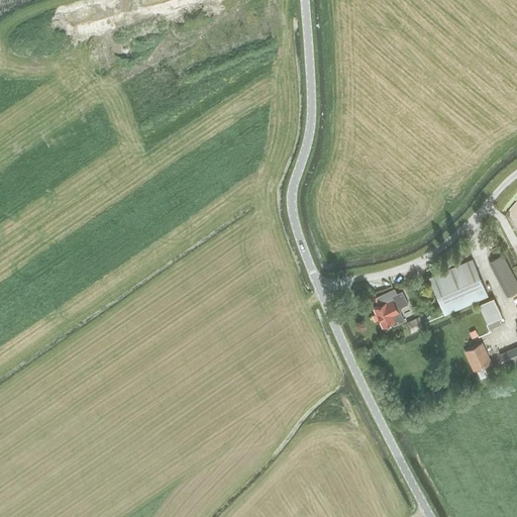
[(502,254),(489,262),(507,297),(516,290),(516,284),(509,269),(502,254)]
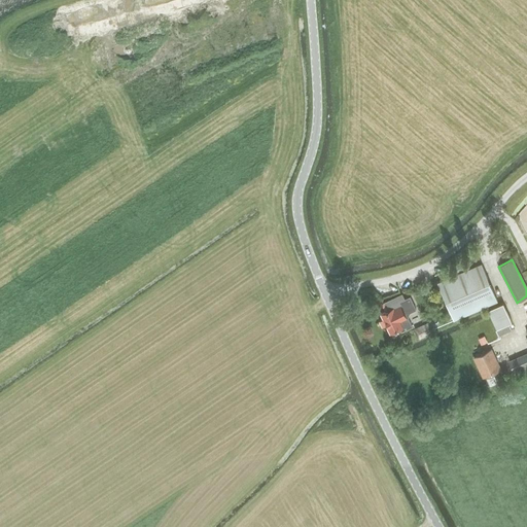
[(497,301),(481,262),(436,282),(454,320),(497,301)]
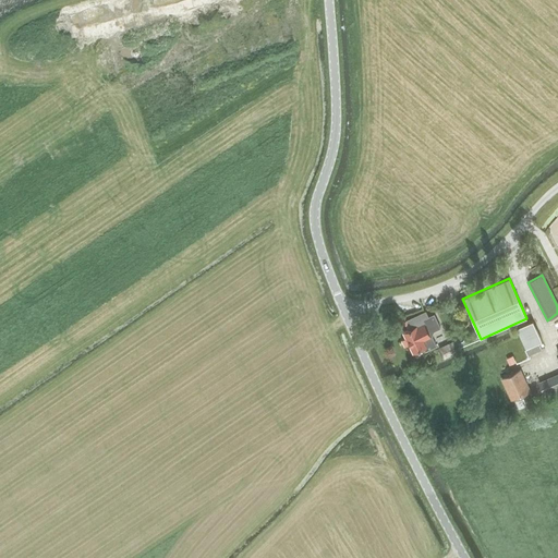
[(409,344),(413,352),(424,348),(425,351),(436,346),(432,337),(434,331),(440,328),(434,314),(428,316),(426,311),(404,322),(409,330),(403,332),(405,338),(401,340),(404,347),(409,344)]
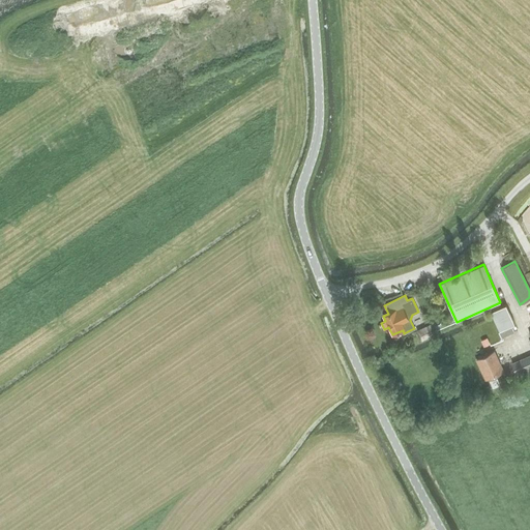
[(505,304),(491,312),(499,331),(498,331),(501,336),(514,331),(511,325),(514,324),(505,304)]
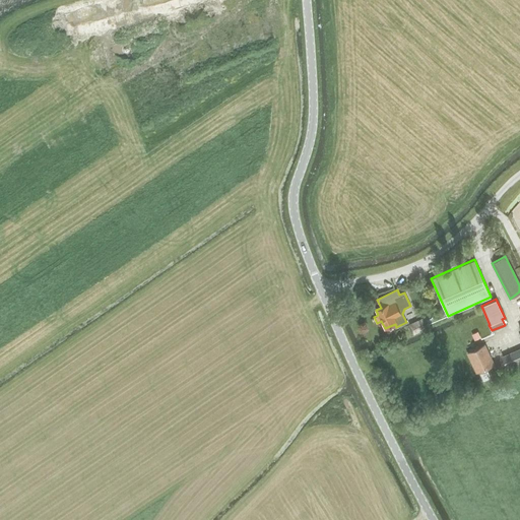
[(421,319),(410,325),(413,332),(426,327),(421,319)]
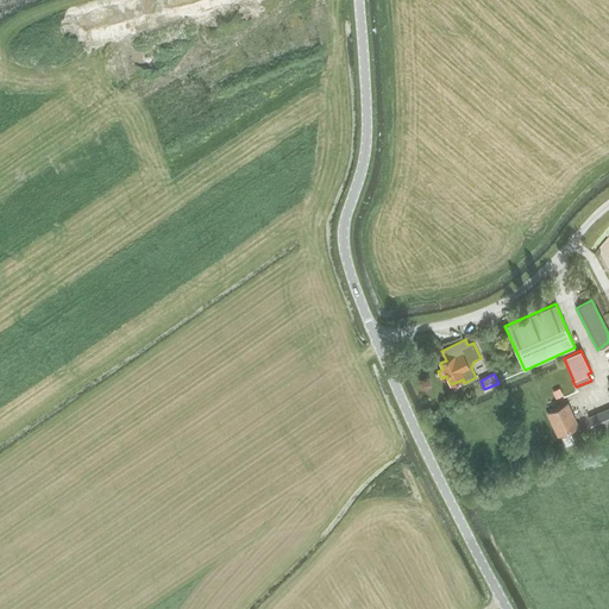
[(553,391),(556,399),(563,395),(559,388),(553,391)]
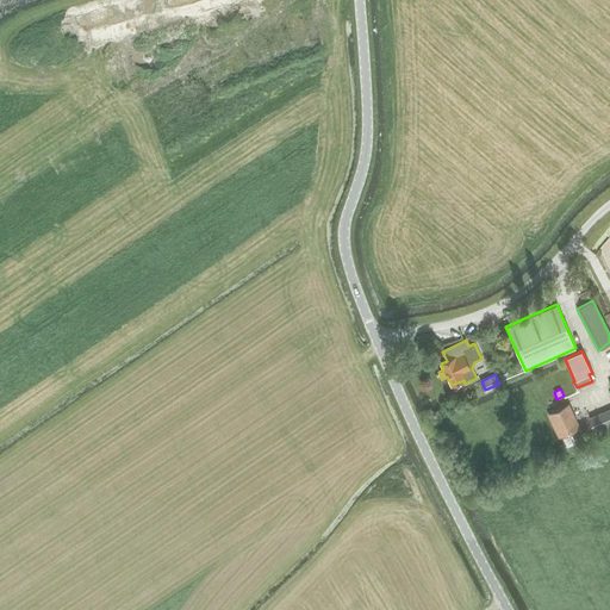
[(558,409),(548,414),(560,437),(578,428),(567,405),(558,409)]
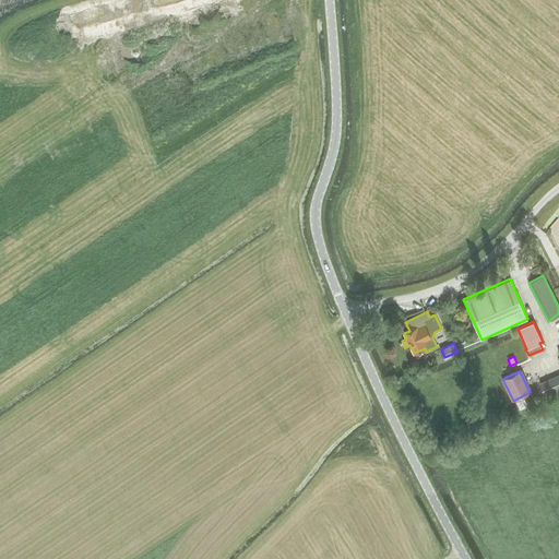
[(548,379),(539,383),(546,399),(555,395),(548,379)]
